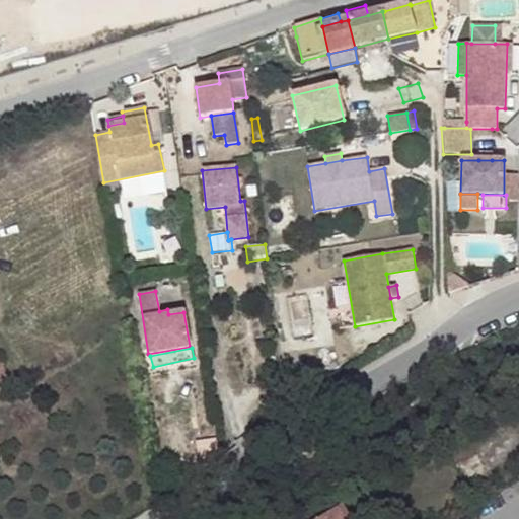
[(348,518),(343,509),(324,518),(348,518)]
